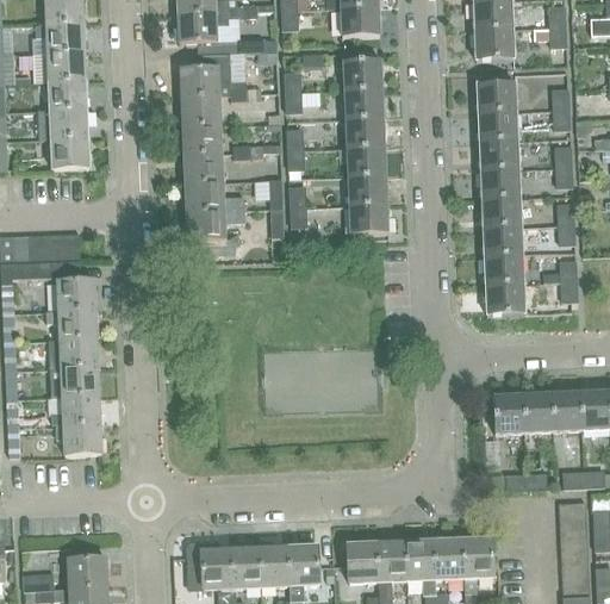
[(47,24),(83,23),(81,0),(45,0),(47,24)]
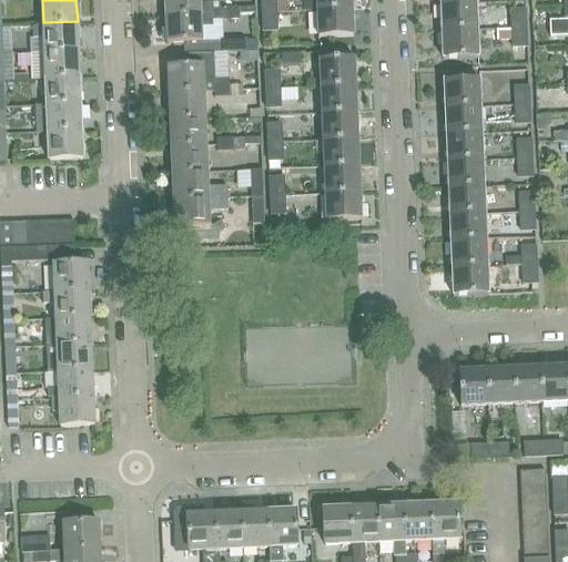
[(164,0),(165,12),(211,11),(211,17),(225,16),(225,3),(221,3),(221,0),(164,0)]
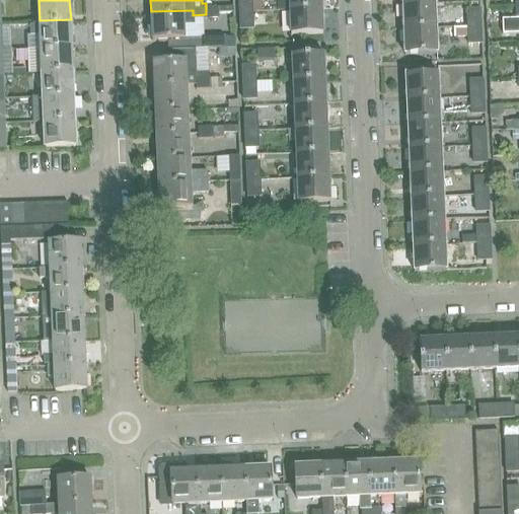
[(238,0),(239,8),(252,7),(251,0),(238,0)]
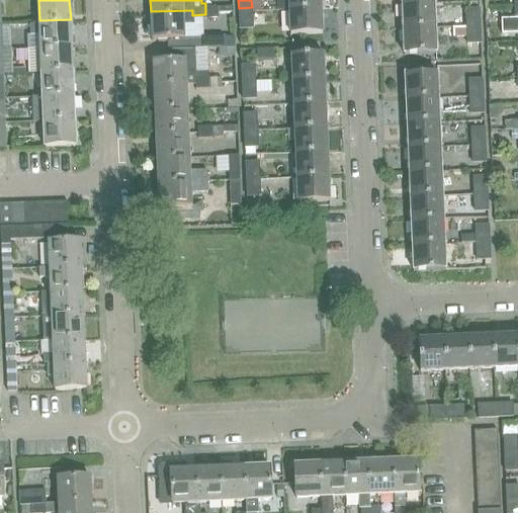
[(402,1),(403,25),(435,24),(434,0),(402,1)]
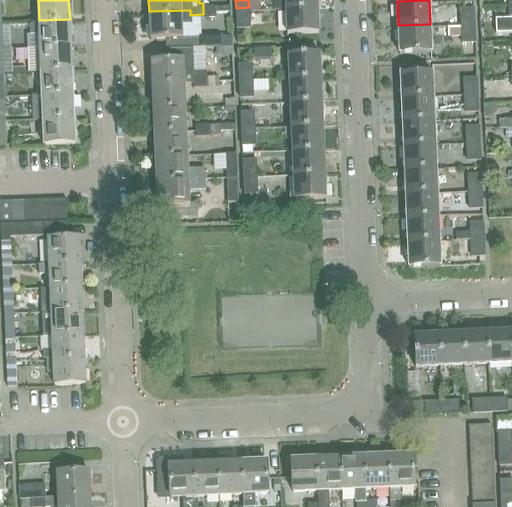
[(215,3),(203,4),(203,14),(216,14),(215,3)]
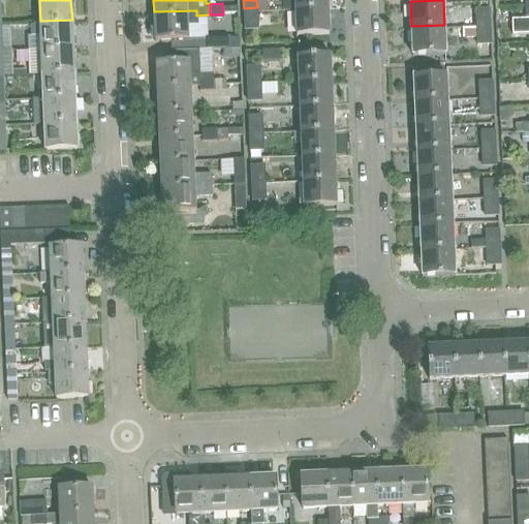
[(328,5),(296,6),(297,32),(329,31),(328,5)]
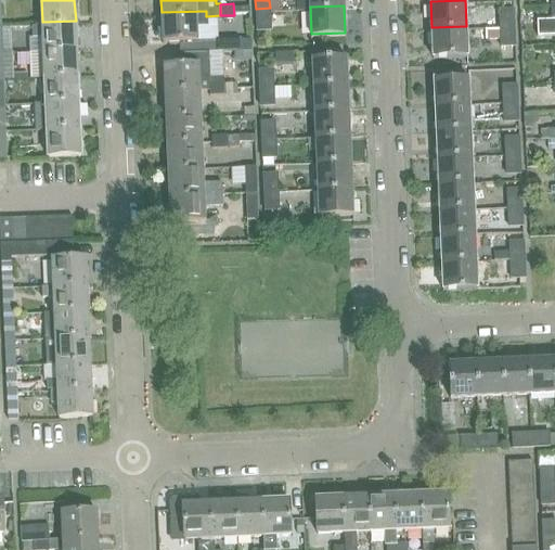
[(514,5),(500,7),(500,24),(515,24),(514,5)]
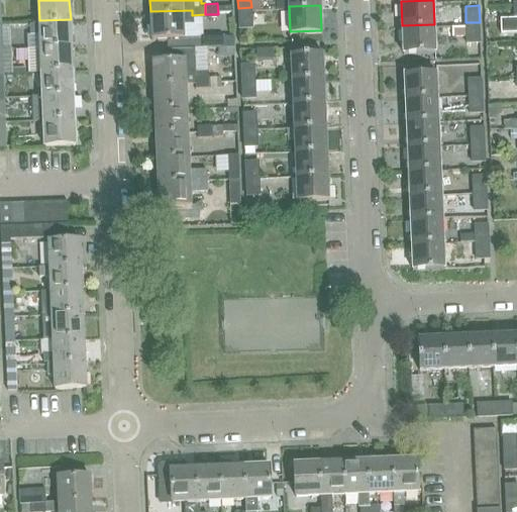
[(238,8),(239,25),(252,24),(251,7),(238,8)]
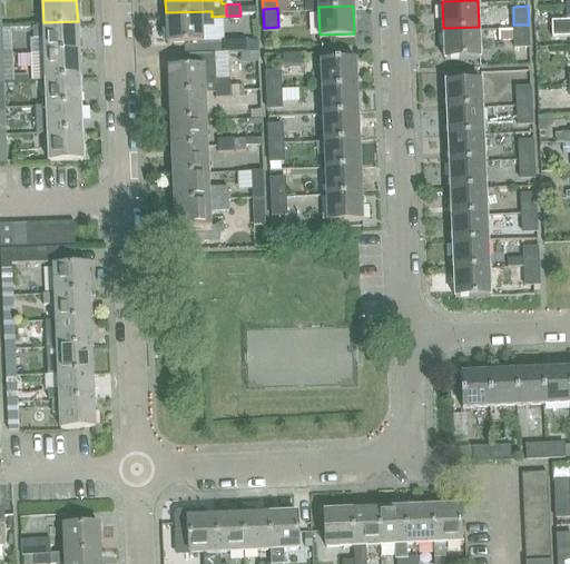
[(212,11),(166,12),(167,40),(185,39),(185,51),(214,50),(223,49),(223,39),(222,17),(212,17),(212,11)]
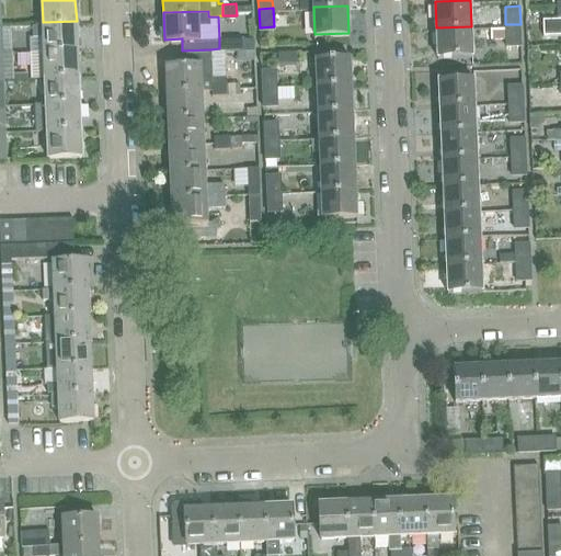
[(33,34),(43,33),(44,48),(78,47),(77,21),(43,22),(33,23),(33,34)]
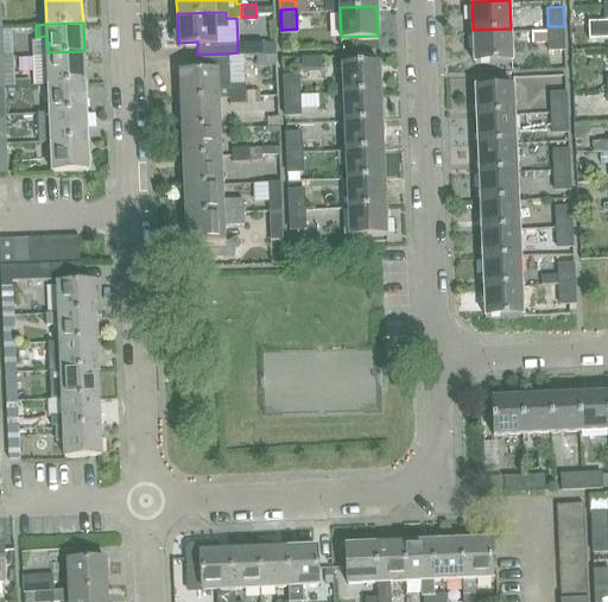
[(548,26),(548,27),(532,29),(533,39),(548,38),(549,46),(564,46),(564,26),(548,26)]
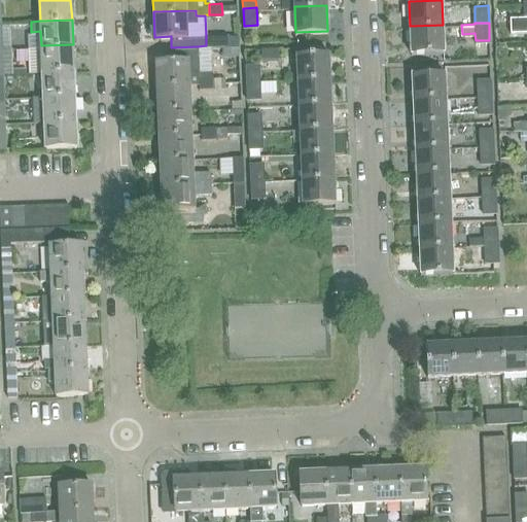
[(443,25),(410,26),(411,51),(444,49),(443,25)]
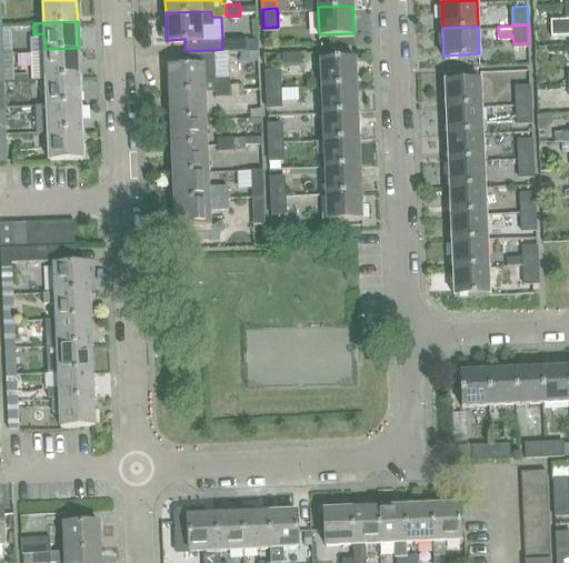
[(253,54),(255,36),(241,34),(240,54),(253,54)]
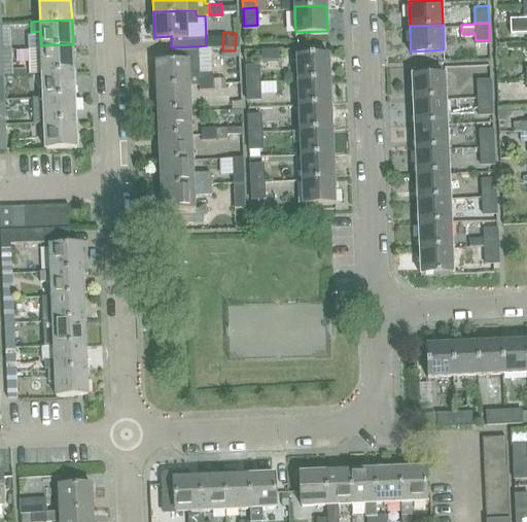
[(31,70),(42,69),(42,70),(74,69),(73,44),(41,45),(41,61),(31,61),(31,70)]
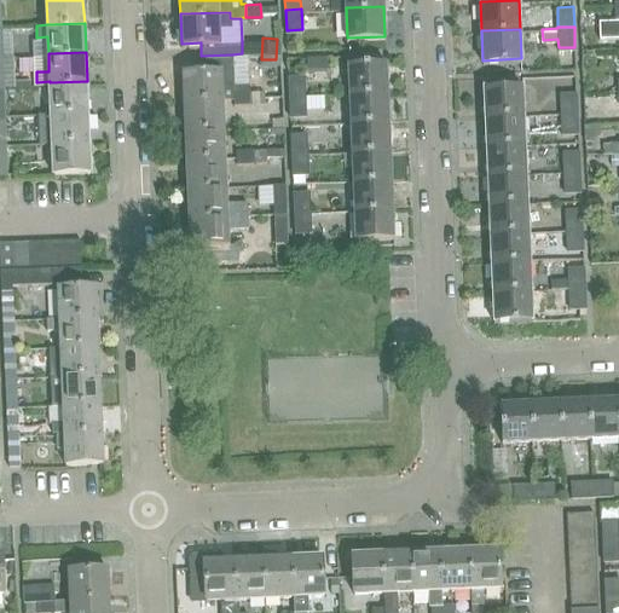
[(202,68),(183,69),(184,98),(223,97),(233,97),(235,103),(249,102),(249,90),(249,82),(233,82),(232,55),(201,56),(202,68)]
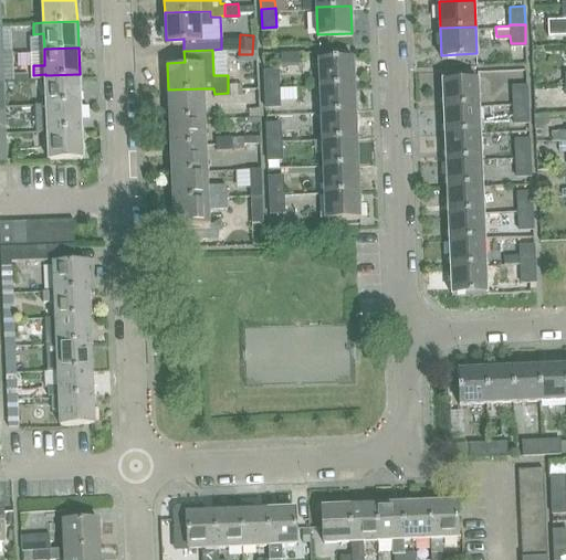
[(318,56),(320,84),(354,82),(353,55),(318,56)]
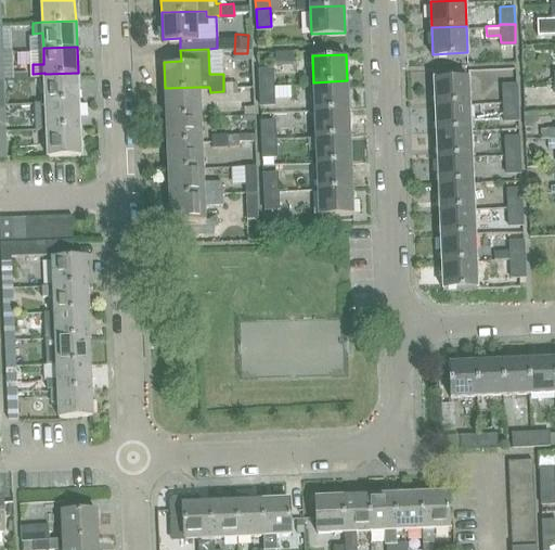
[(273,84),(272,65),(258,65),(259,84),(273,84)]
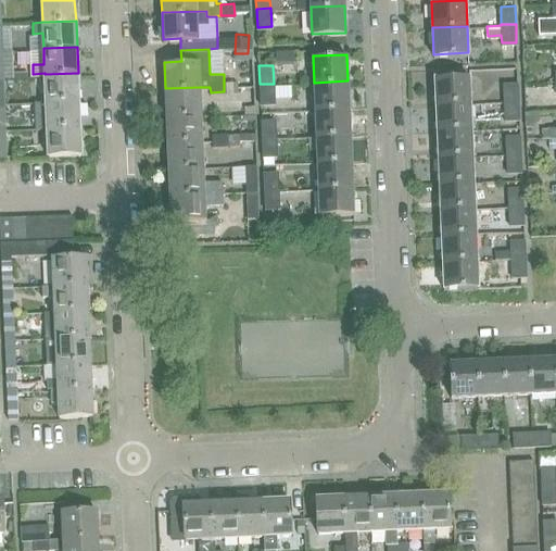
[(45,74),(46,100),(79,99),(78,73),(45,74)]
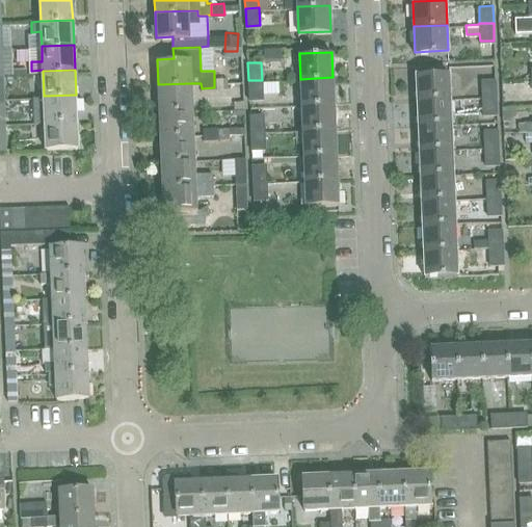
[(416,73),(417,98),(450,97),(449,71),(416,73)]
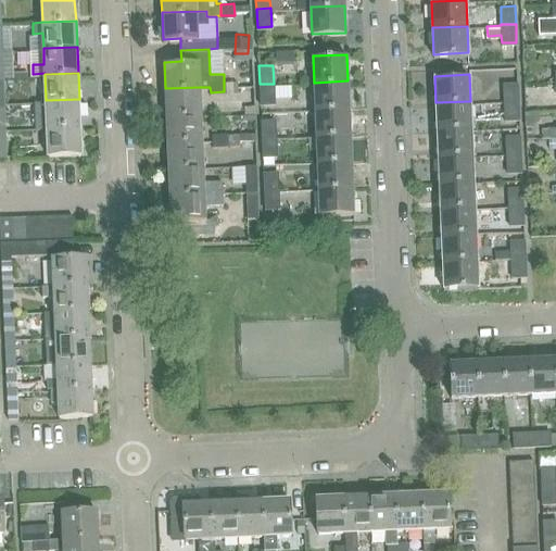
[(237,79),(224,80),(224,91),(238,91),(237,79)]
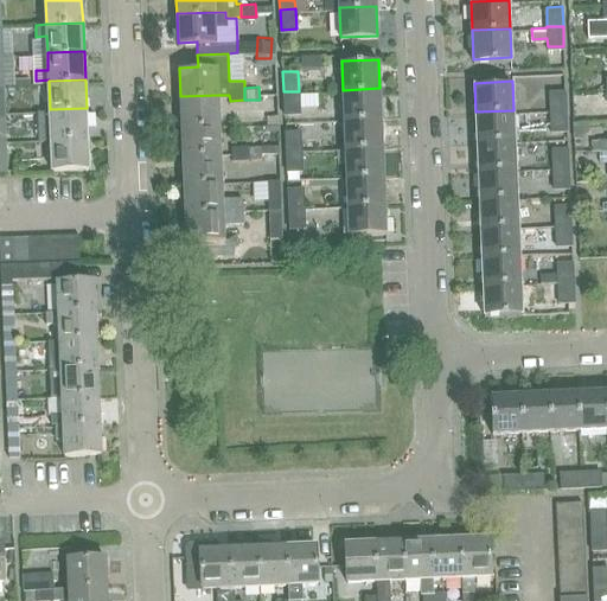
[(343,90),(344,119),(381,116),(379,88),(343,90)]
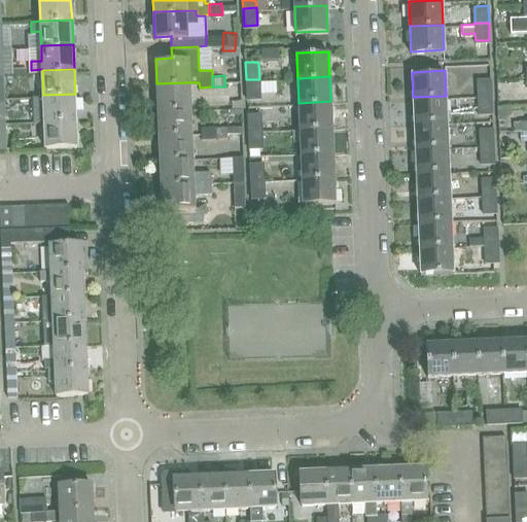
[(478,77),(478,95),(491,94),(491,76),(478,77)]
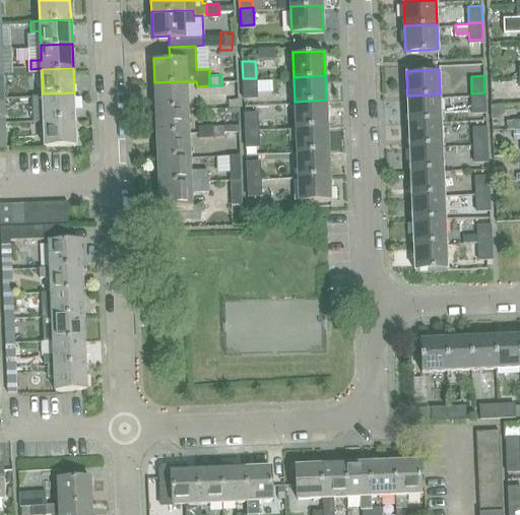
[(243,78),(244,95),(257,94),(256,78),(243,78)]
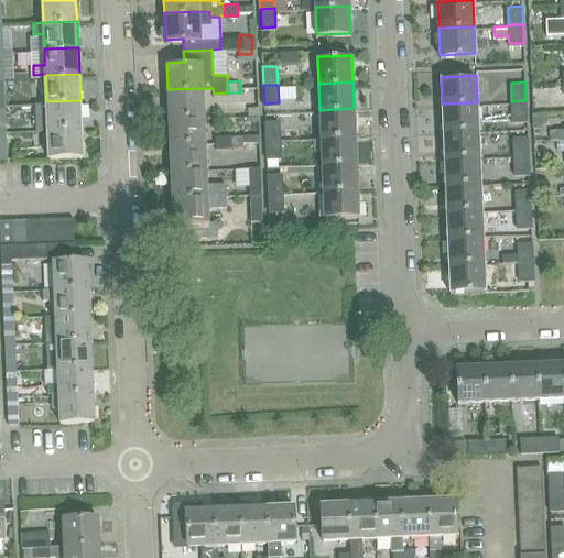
[(167,89),(169,116),(204,115),(203,88),(167,89)]
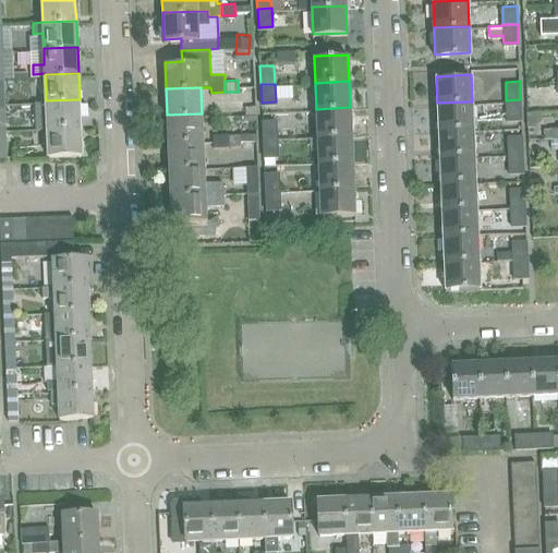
[(80,99),(46,100),(46,116),(36,116),(37,127),(47,127),(81,125),(80,99)]
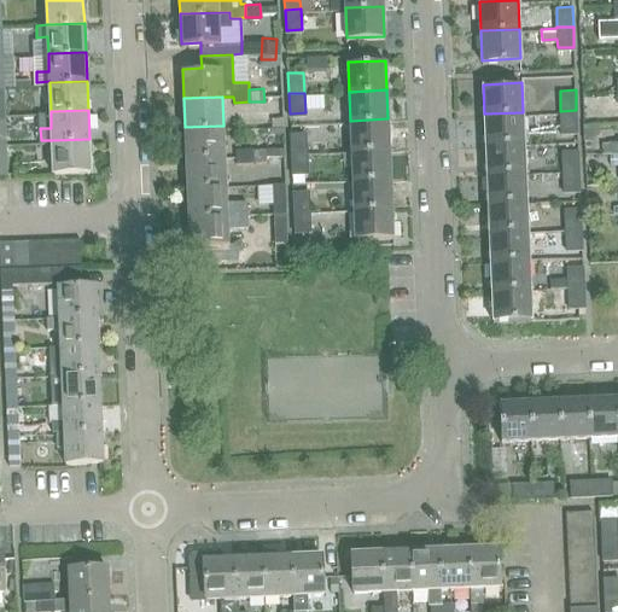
[(560,111),(561,132),(577,130),(576,110),(560,111)]
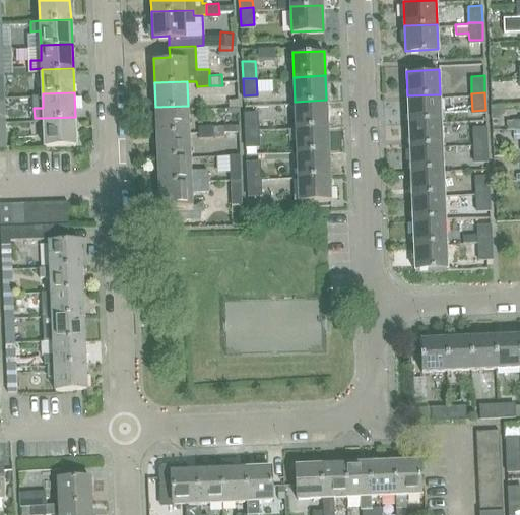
[(407,95),(408,120),(441,119),(440,94),(407,95)]
